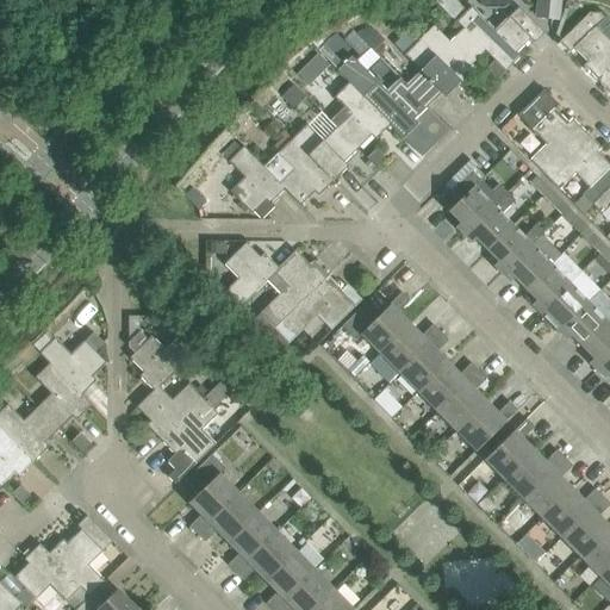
[(561,0),(535,0),(534,16),(560,18),(561,0)]
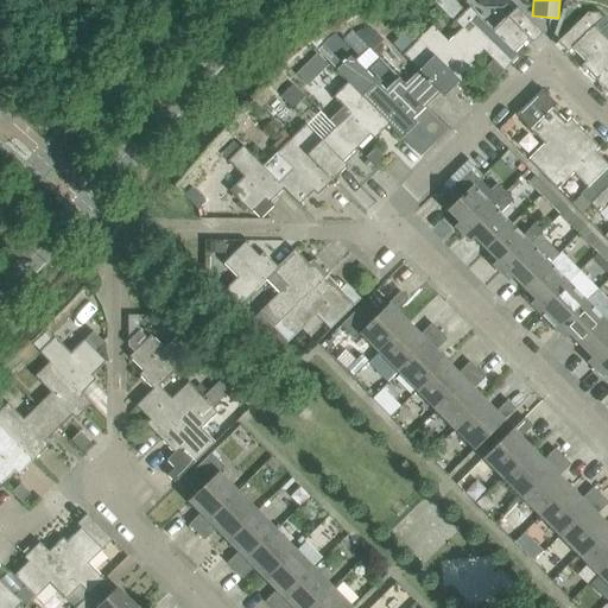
[(454,21),(461,29),(482,50),(482,51),(493,61),(502,71),(518,56),(514,52),(529,38),(532,43),(542,32),(517,7),(493,31),(469,7),(454,21)]
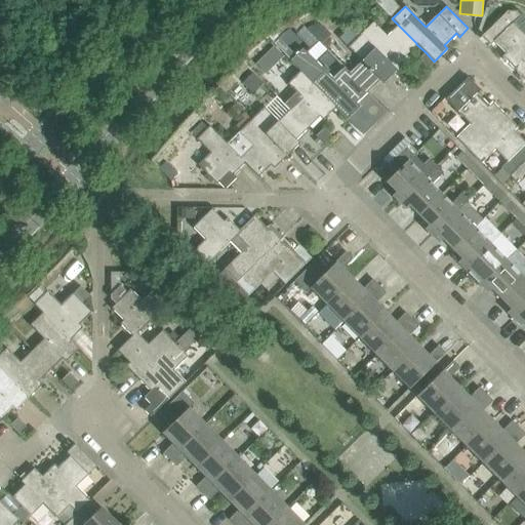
[(501,56),(514,70),(524,58),(524,34),(524,35),(512,24),(520,15),(516,11),(508,10),(481,36),(490,45),(493,41),(506,53),(501,56)]
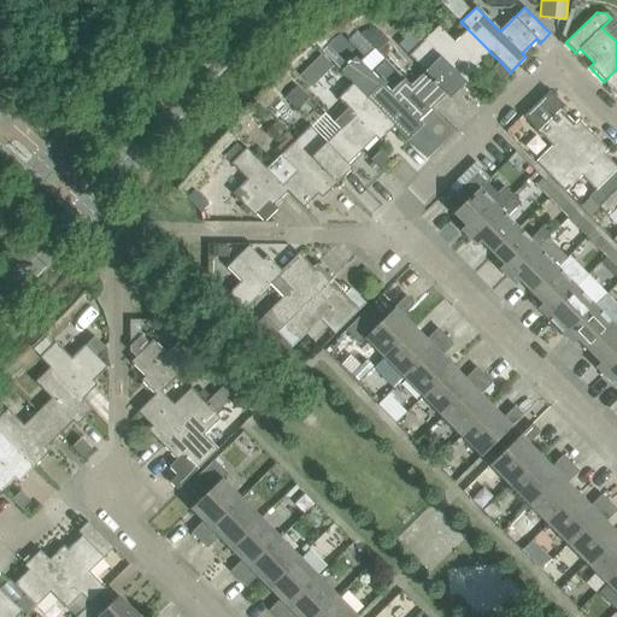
[(439,25),(423,41),(465,83),(480,69),(476,64),(489,52),(489,51),(468,29),(454,42),(439,25)]
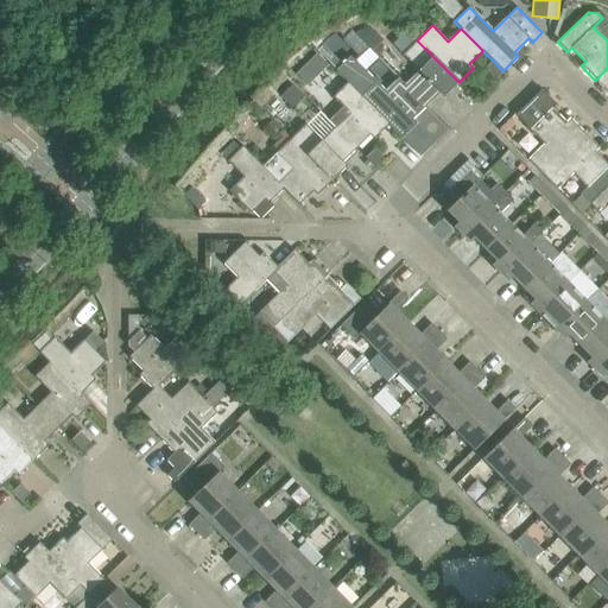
[(361,39),(372,50),(380,43),(369,31),(361,39)]
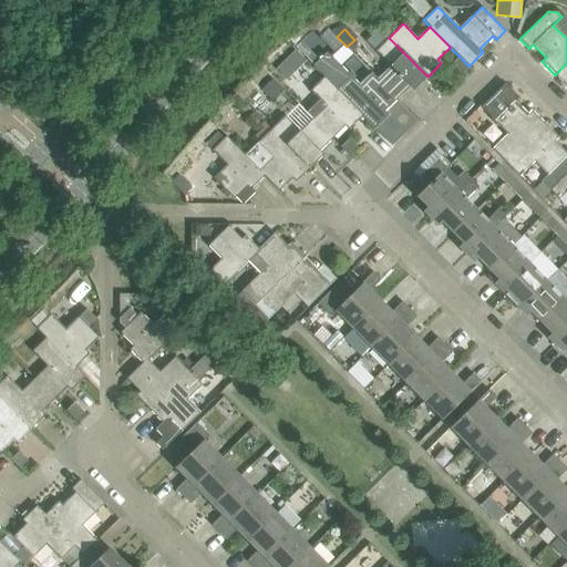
[(337,57),(347,47),(337,37),(327,45),(337,57)]
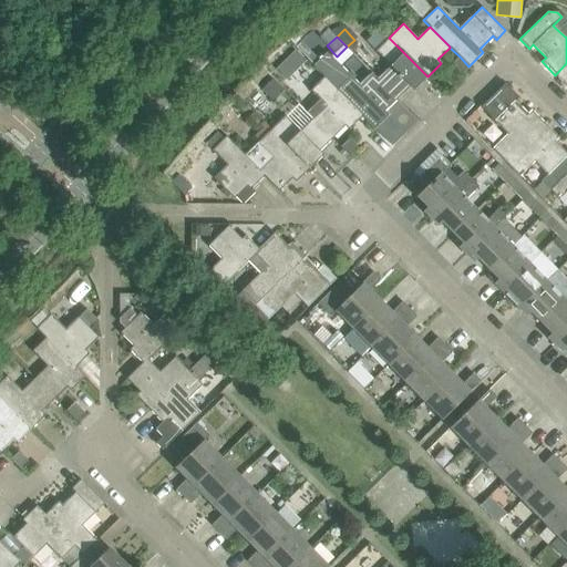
[(413,90),(428,76),(389,38),(375,51),(390,66),(378,79),(398,99),(410,86),(413,90)]
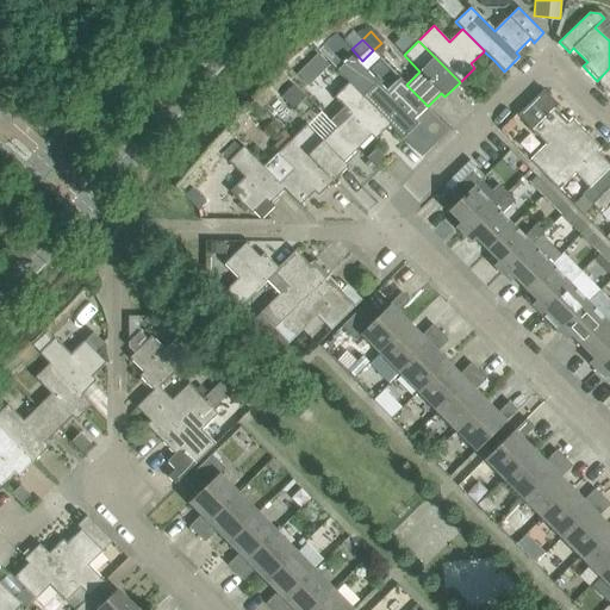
[(347,61),(337,70),(362,95),(361,97),(390,125),(388,125),(402,139),(418,124),(414,119),(428,106),(406,85),(400,79),(386,92),(377,82),(355,61),(347,61)]
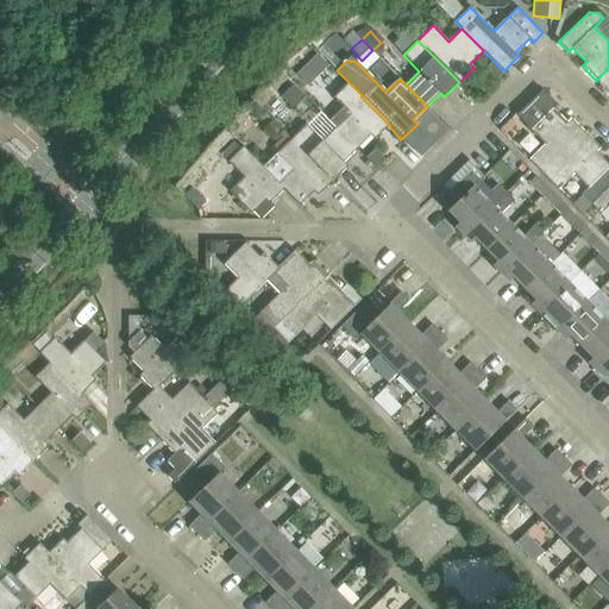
[(495,80),(503,71),(494,61),(484,69),(495,80)]
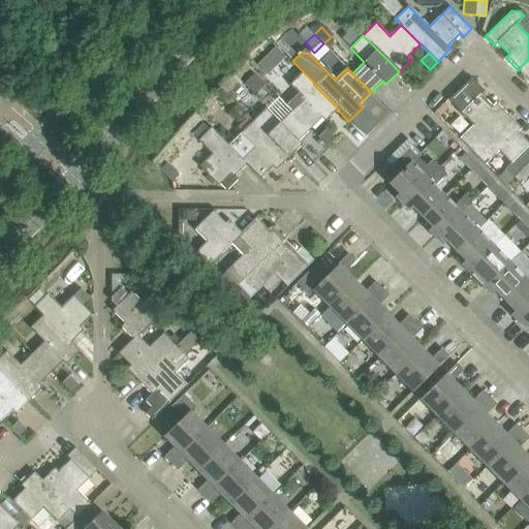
[(528,59),(518,70),(528,81),(528,59)]
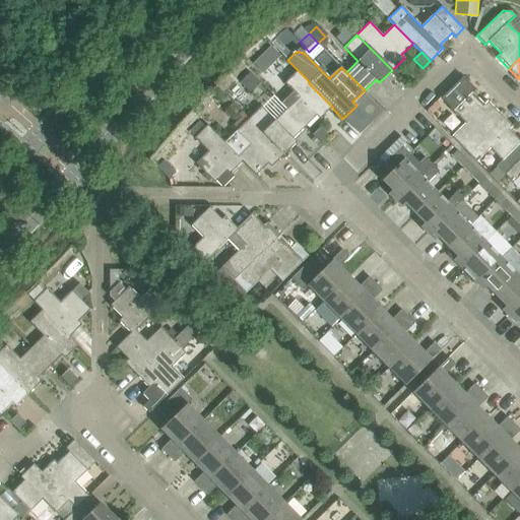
[(319,119),(331,107),(332,107),(308,82),(309,81),(287,60),(286,61),(297,70),(284,83),(298,98),(286,109),(305,127),(316,116),(319,119)]
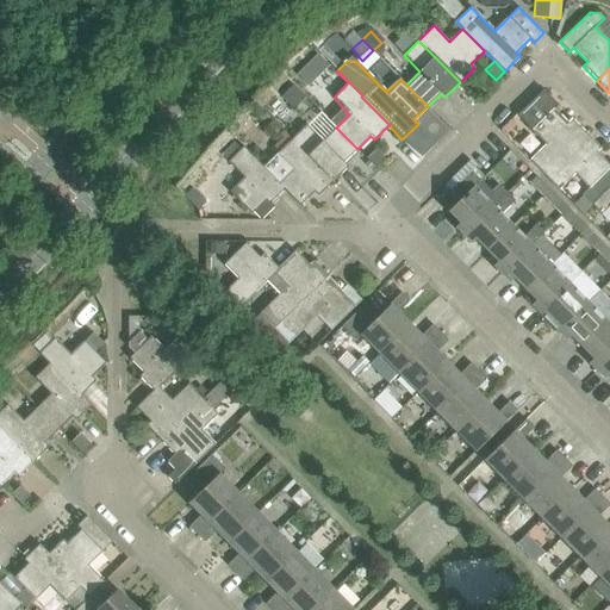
[(305,95),(292,83),(280,95),(293,107),(305,95)]
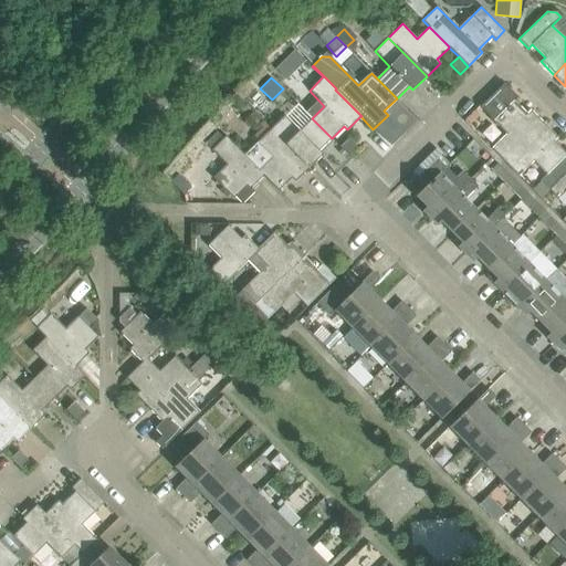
[(491,148),(504,163),(544,124),(530,109),(526,114),(514,101),(517,97),(504,84),(481,107),(506,134),(491,148)]
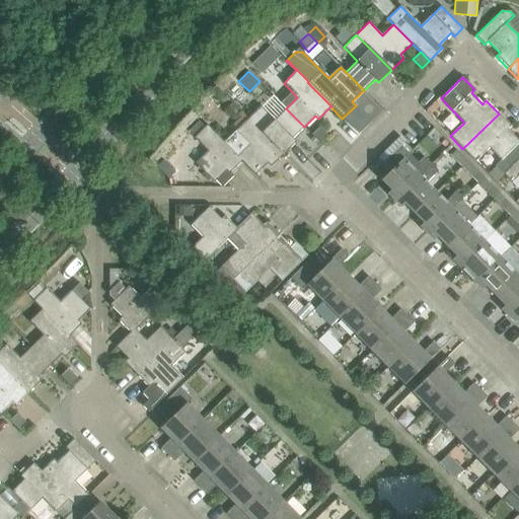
[(364,131),(375,119),(360,104),(349,117),(364,131)]
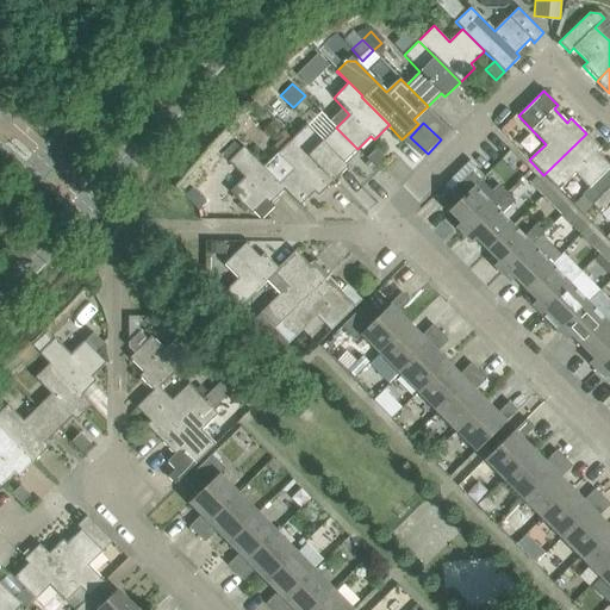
[(306,125),(291,139),(332,181),(348,167),(343,162),(358,149),(336,128),(322,141),(306,125)]
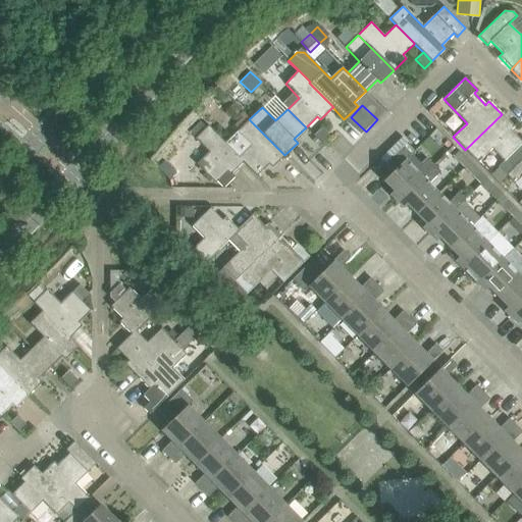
[(215,121),(215,115),(211,110),(203,118),(210,126),(215,121)]
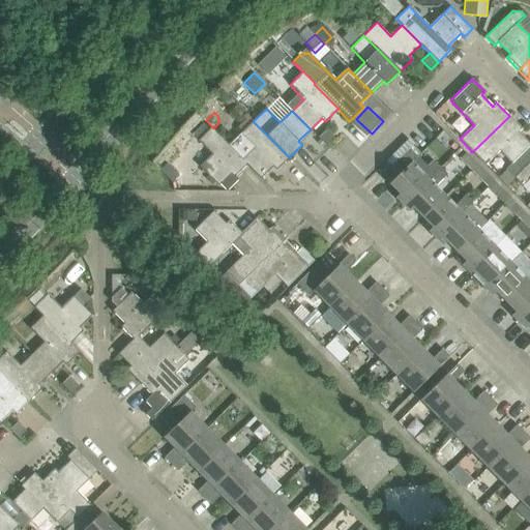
[(522,128),(509,116),(472,152),(486,165),(499,151),(511,164),(504,170),(512,179),(520,172),(529,160),(529,144),(518,133),(522,128)]
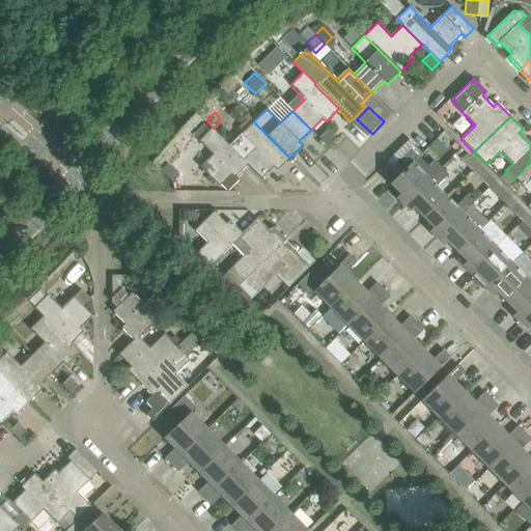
[(253,121),(229,145),(243,160),(247,165),(260,179),(273,167),(277,170),(289,158),(253,121)]
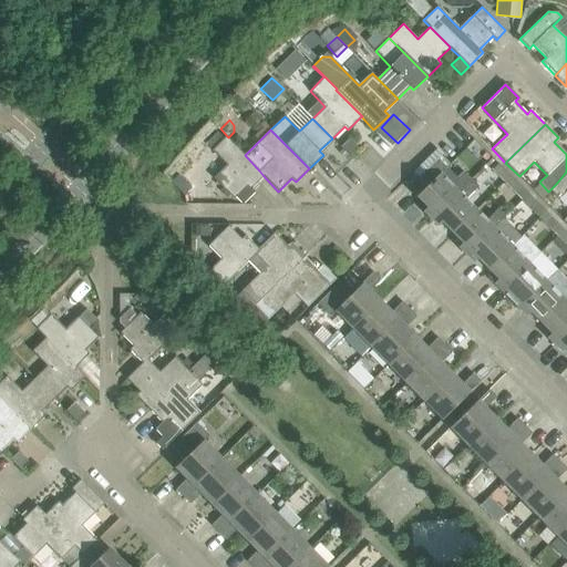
[(233,198),(235,197),(243,204),(255,192),(251,188),(264,176),(259,171),(245,155),(226,136),(223,140),(217,133),(205,144),(226,166),(214,178),(233,198)]
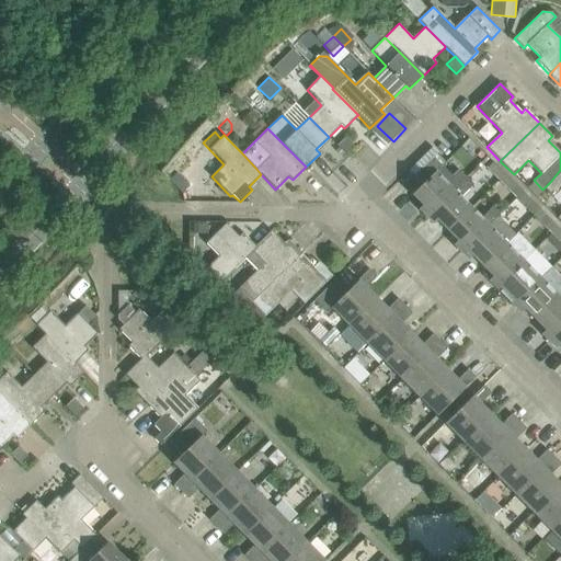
[(345,138),(338,146),(346,156),(355,147),(345,138)]
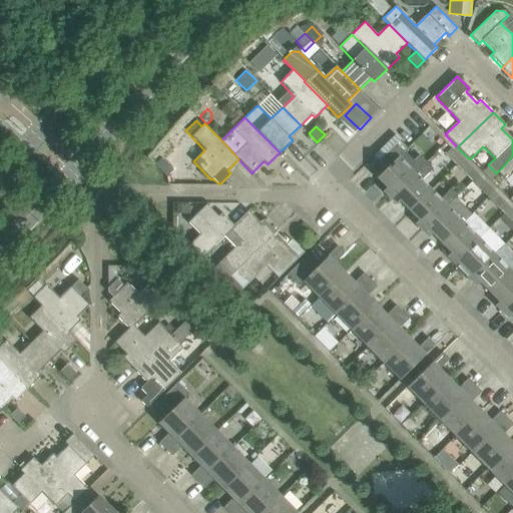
[(383,191),(390,198),(426,162),(419,155),(413,160),(404,151),(403,152),(396,143),(400,139),(395,135),(374,155),(379,160),(378,160),(380,162),(386,168),(377,177),(387,187),(383,191)]
